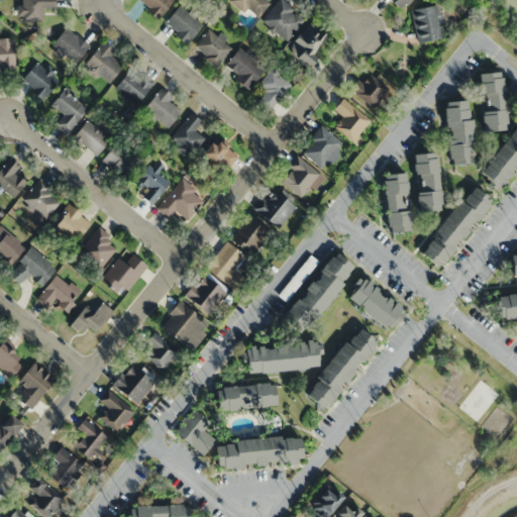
[(43,10),(55,9),(54,0),(19,0),(20,21),(43,21),(43,10)]
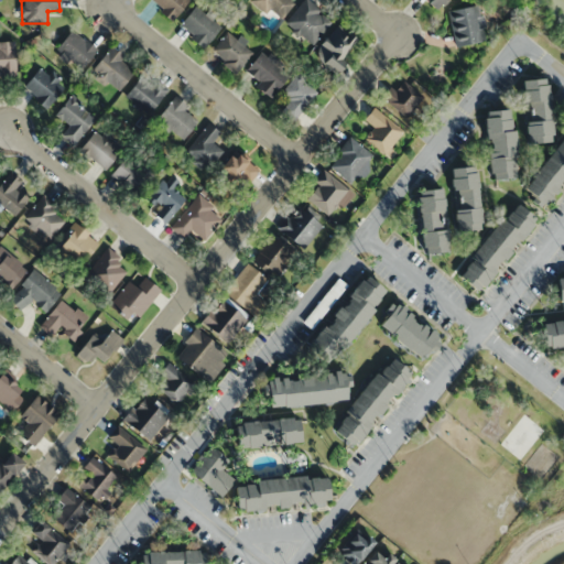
[(152,0),(166,20),(190,4),(186,0),(152,0)]
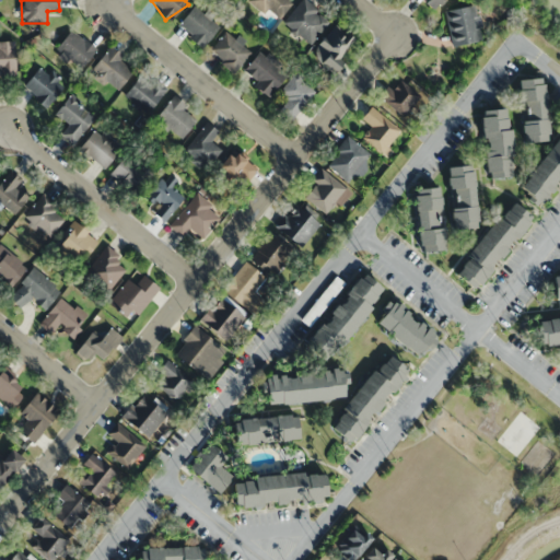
[(249,0),(249,2),(280,22),(292,3),(287,0),(249,0)]
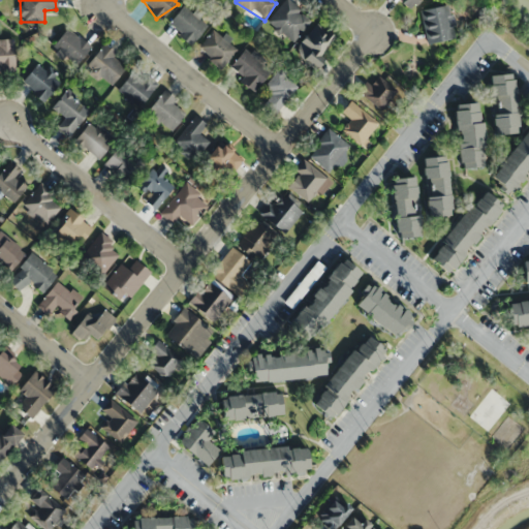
[(311,20),(288,0),(286,0),(269,21),(292,41),(311,20)]
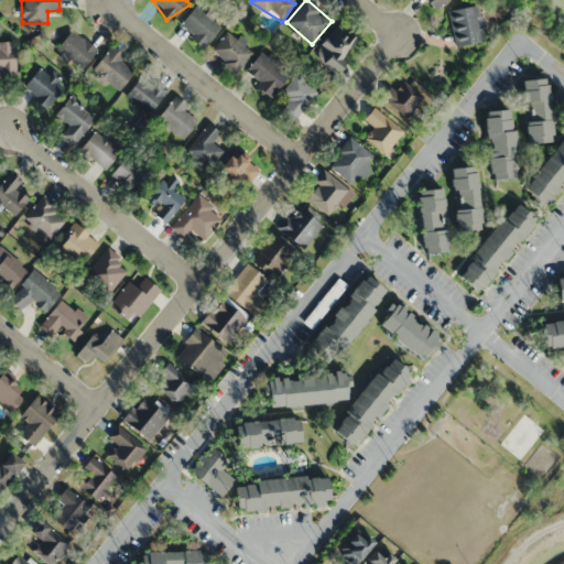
[(202,47),(221,26),(198,4),(179,26),(202,47)]
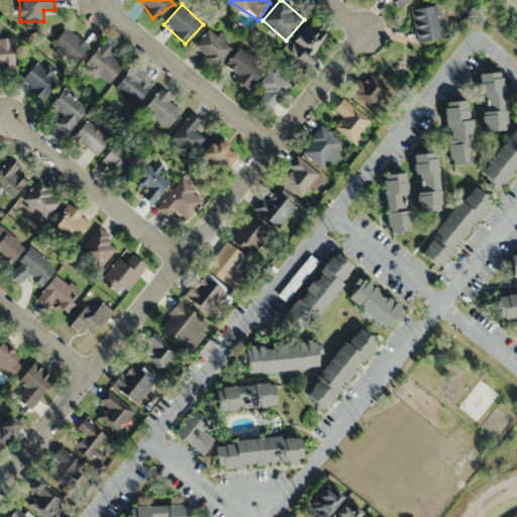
[(446,36),(438,4),(410,11),(417,43),(446,36)]
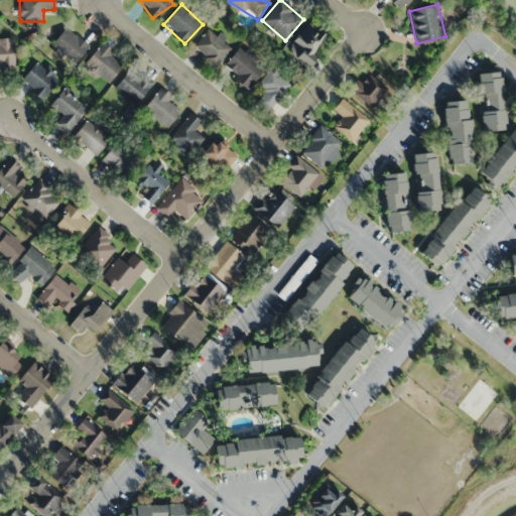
[(328,41),(311,24),(287,47),(302,65),(328,41)]
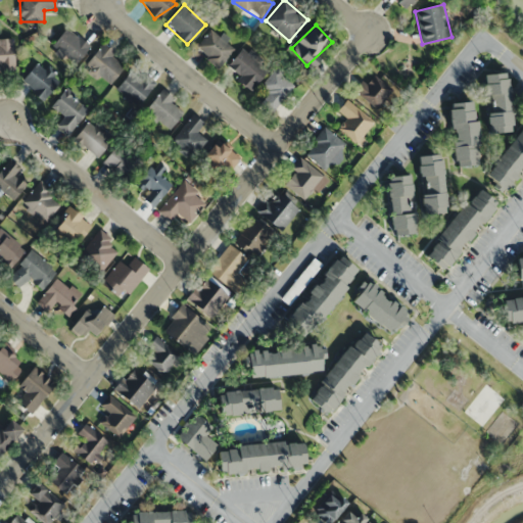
[(89,47),(66,28),(52,45),(76,63),(89,47)]
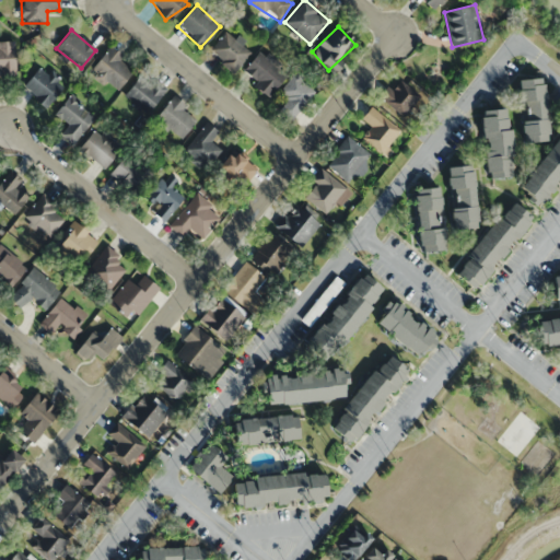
[(210,49),(234,71),(251,54),(228,32),(210,49)]
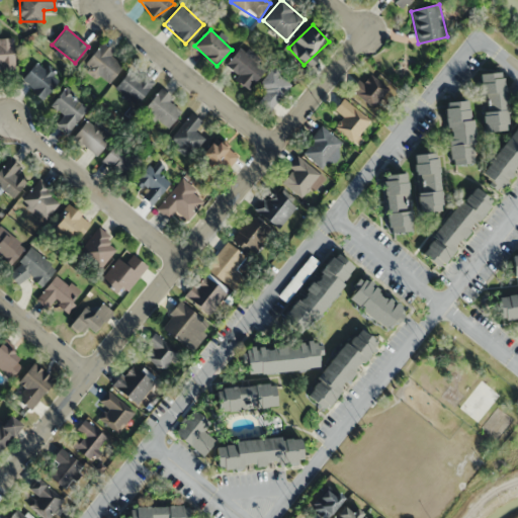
[(0,68),(13,69),(13,38),(0,38),(0,68)]
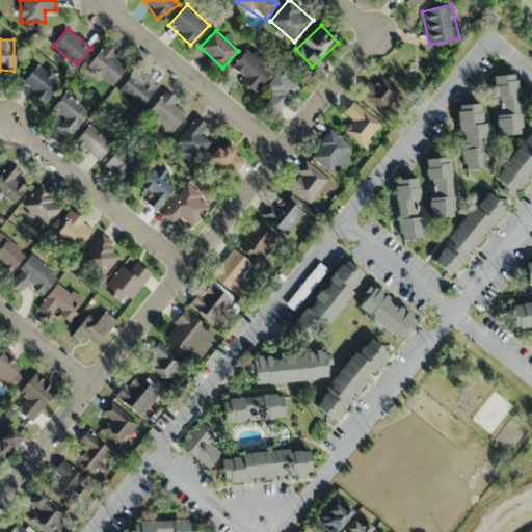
[(108,88),(128,67),(105,45),(85,67),(108,88)]
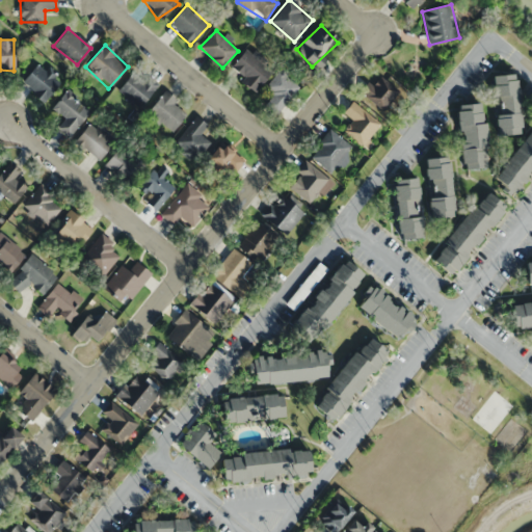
[(240,88),(263,91),(269,56),(240,51),(236,73),(243,74),(240,88)]
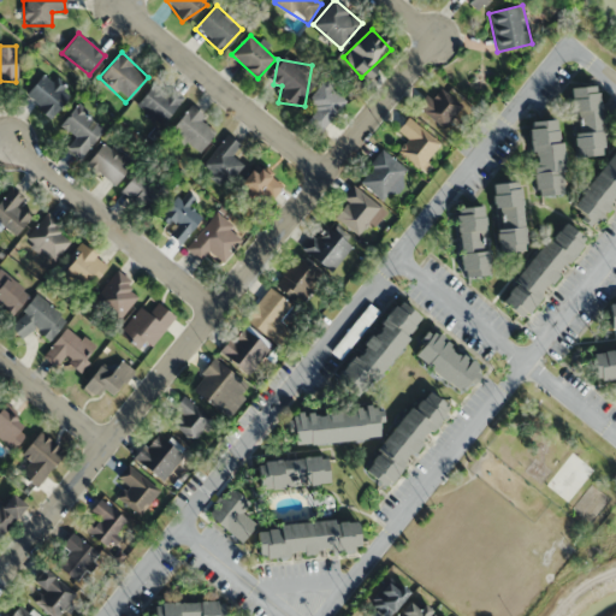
[(25,99),(54,117),(70,92),(41,73),(25,99)]
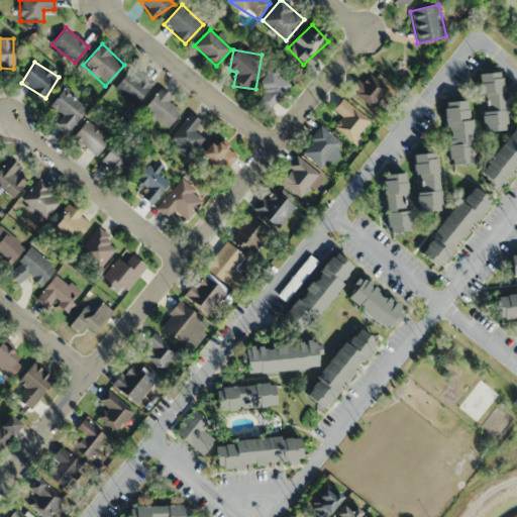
[(114,89),(135,105),(153,83),(131,66),(114,89)]
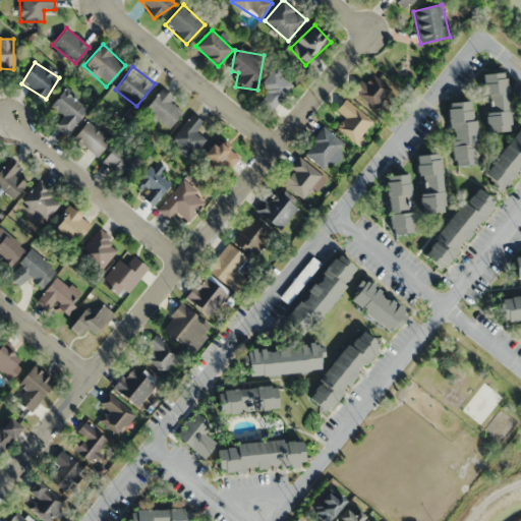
[(266,93),(257,103),(271,113),(293,84),(273,69),(259,88),(266,93)]
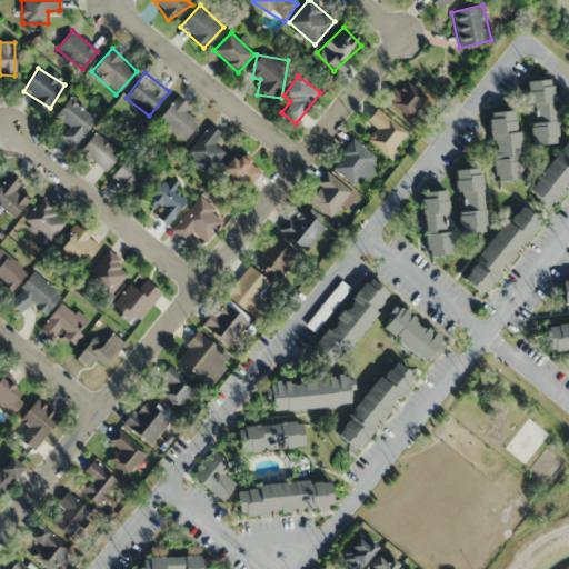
[(526,80),(549,78),(549,83),(552,83),(553,99),(552,100),(555,119),(556,119),(558,135),(555,135),(556,141),(532,145),(531,133),(530,133),(530,126),(528,98),(527,98),(526,90),(527,90),(526,80)]
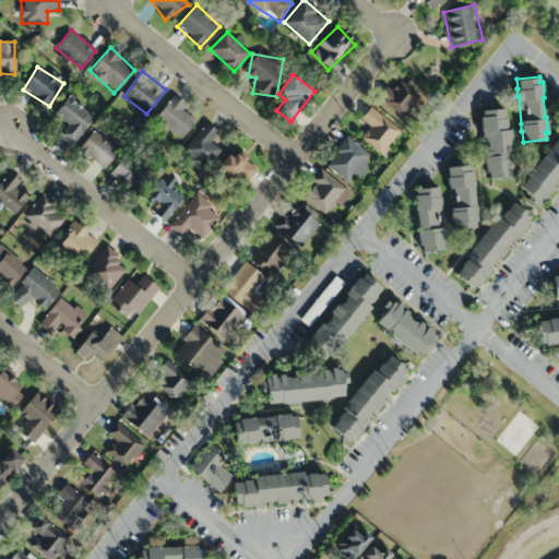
[(380,99),(405,119),(421,97),(396,79),(380,99)]
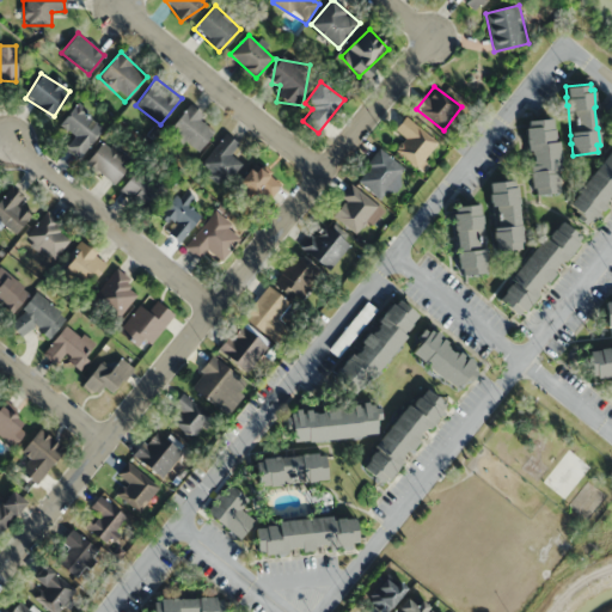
[(80,159),(105,126),(77,103),(60,124),(75,136),(66,148),(80,159)]
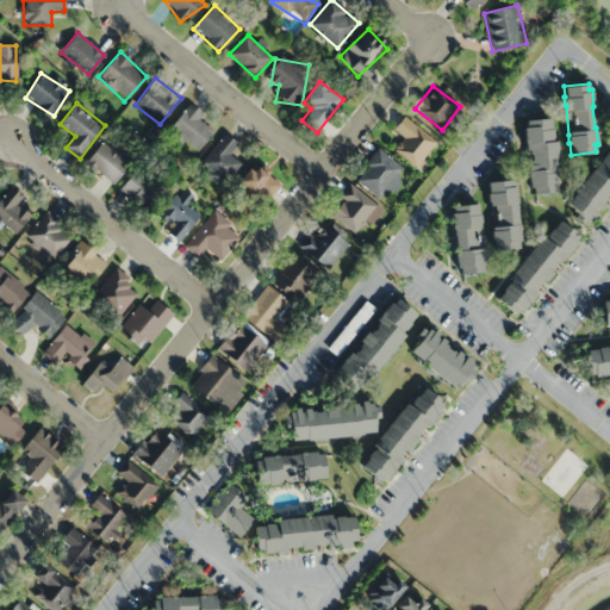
[(194,153),(216,128),(188,105),(167,130),(194,153)]
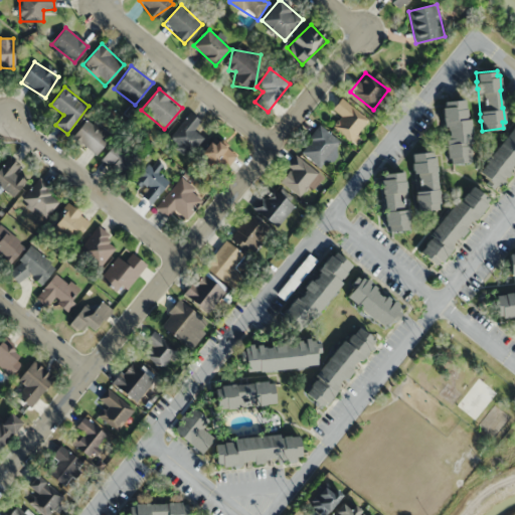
[(341,118),(333,127),(351,141),(368,121),(340,98),(330,110),(341,118)]
